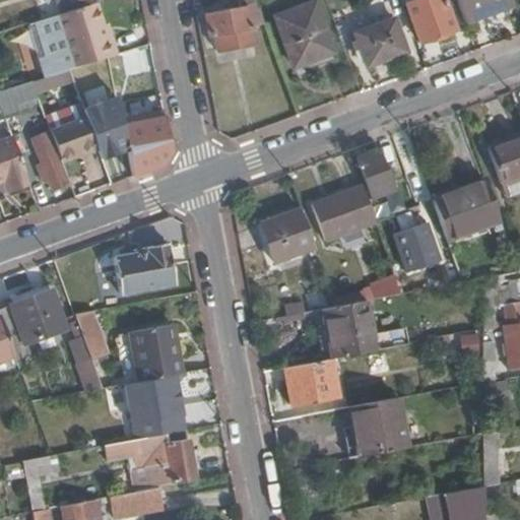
[(73,0),(56,0),(62,17),(78,12),(73,0)]
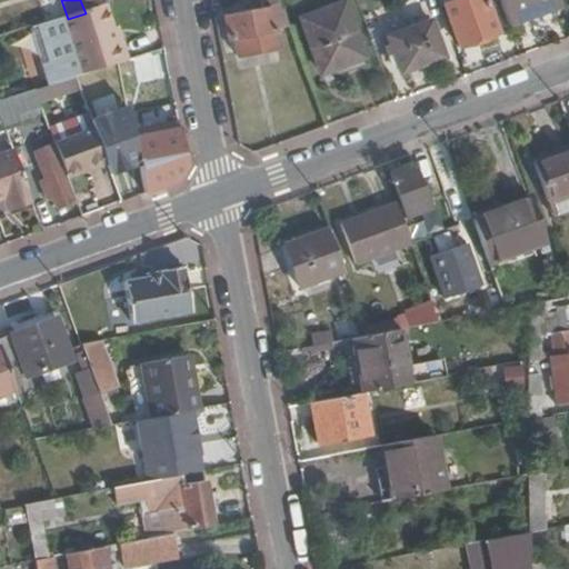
[(80,0),(86,13),(105,8),(129,0),(80,0)]
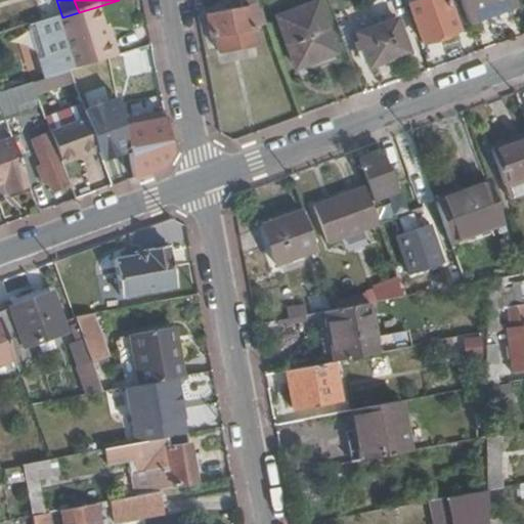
[(439,35),(456,29),(445,0),(428,0),(411,6),(426,45),(441,40),(439,35)]
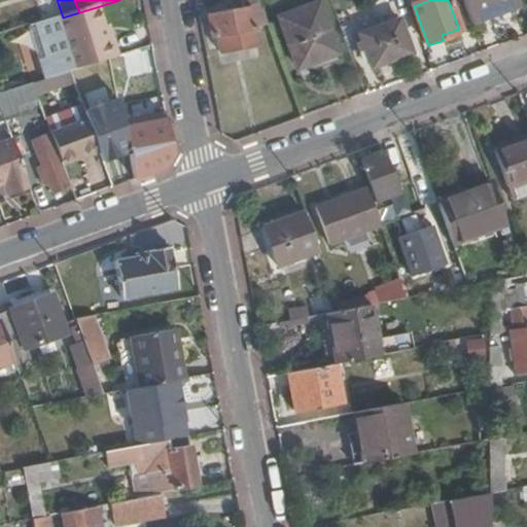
[(466,0),(477,27),(522,9),(518,0),(466,0)]
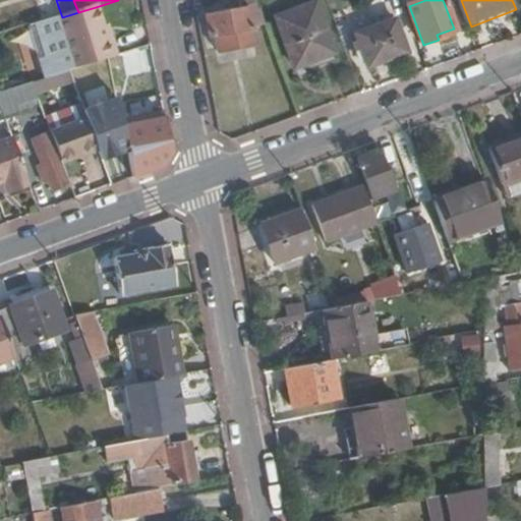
[(273,47),(257,2),(246,4),(247,10),(233,12),(208,17),(212,40),(256,31),(261,48),(273,47)]
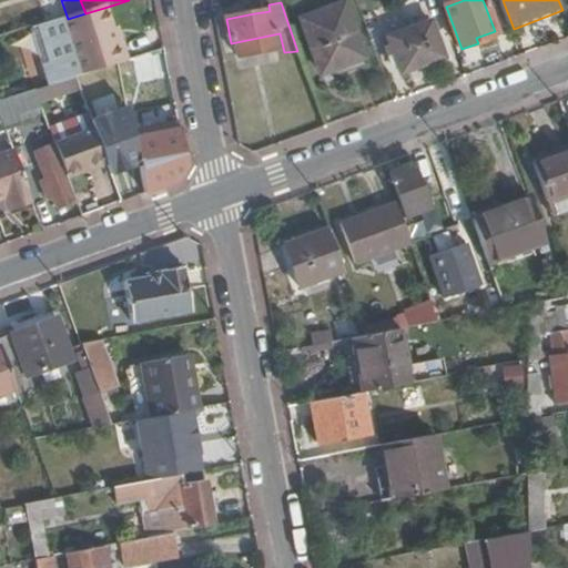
[(270,11),(269,4),(252,7),(254,13),(270,11)]
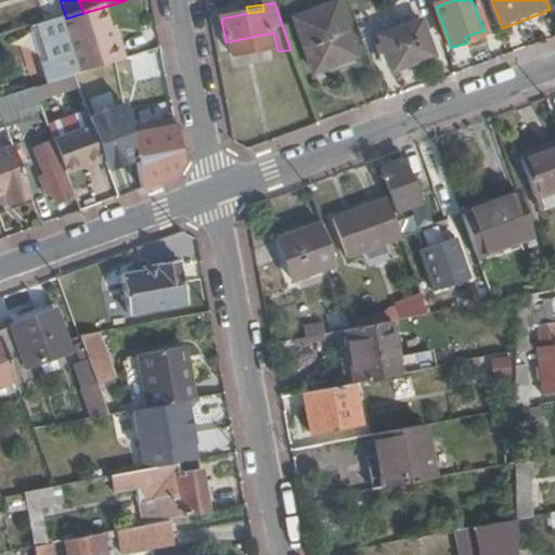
[(295,20),(311,64),(333,55),(336,65),(356,57),(336,4),(295,20)]
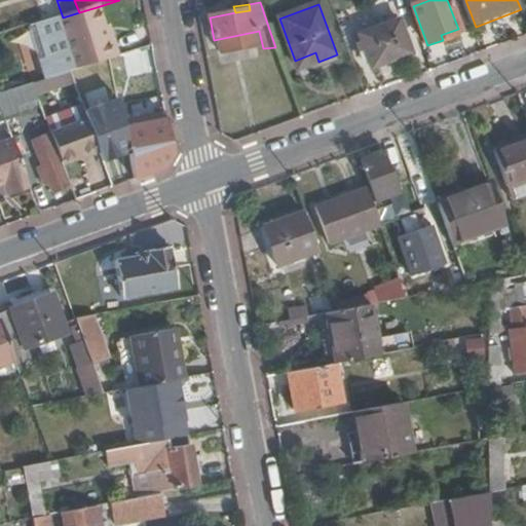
[(63,17),(59,20),(75,71),(88,67),(102,63),(118,59),(109,29),(105,31),(97,7),(79,12),(63,17)]
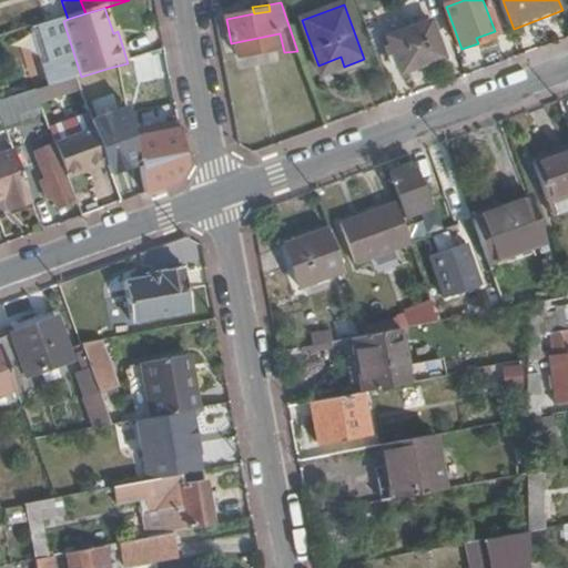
[(63,21),(38,29),(49,66),(44,68),(50,87),(56,85),(74,80),(77,78),(81,77),(63,21)]
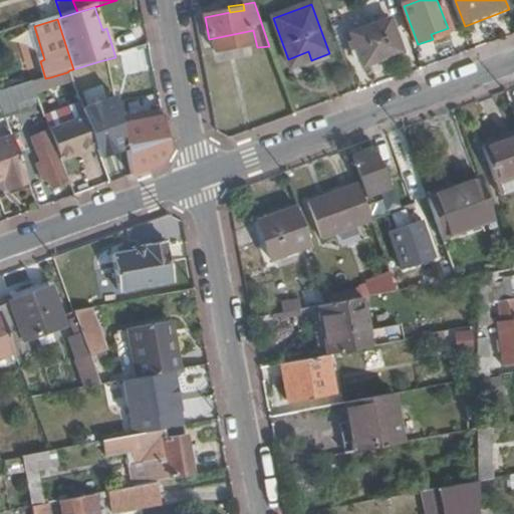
[(364,69),(404,55),(392,22),(352,36),(364,69)]
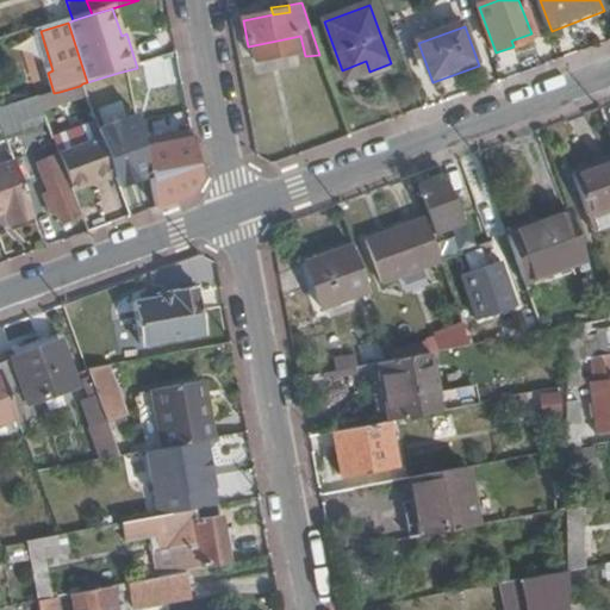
[(366,61),(342,70),(346,81),(361,75),(369,72),(366,61)]
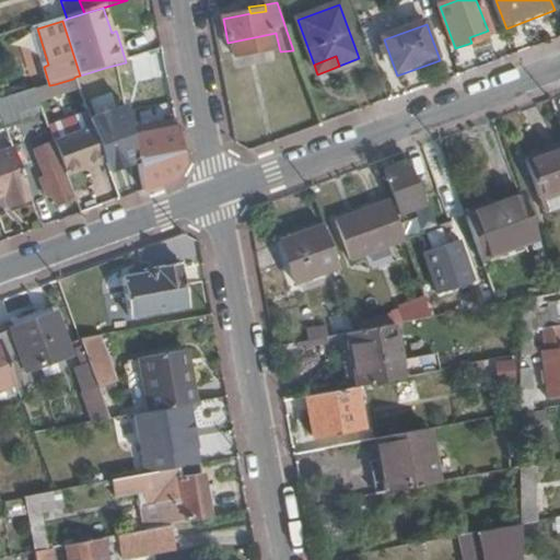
[(339,66),(331,69),(334,78),(362,67),(359,58),(339,66)]
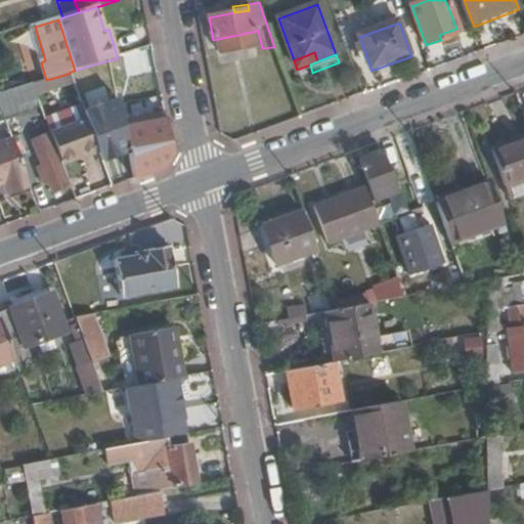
[(88,67),(75,71),(71,72),(69,74),(73,84),(80,104),(84,115),(110,105),(101,62),(88,67)]
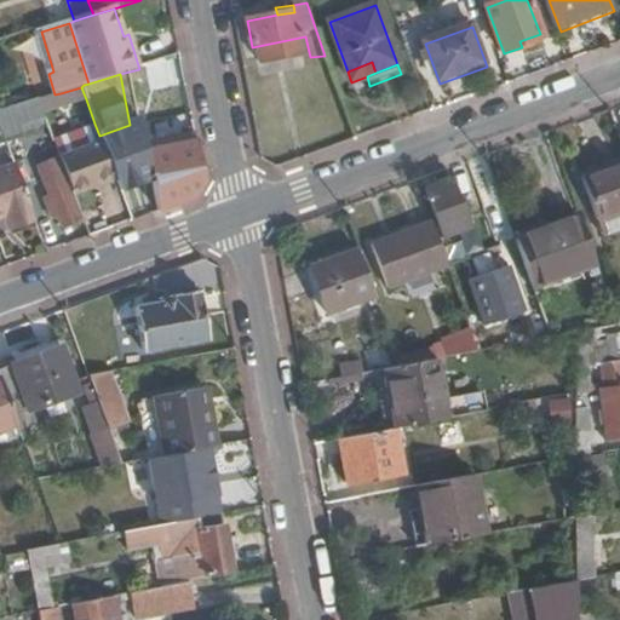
[(81,87),(61,93),(65,105),(86,99),(81,87)]
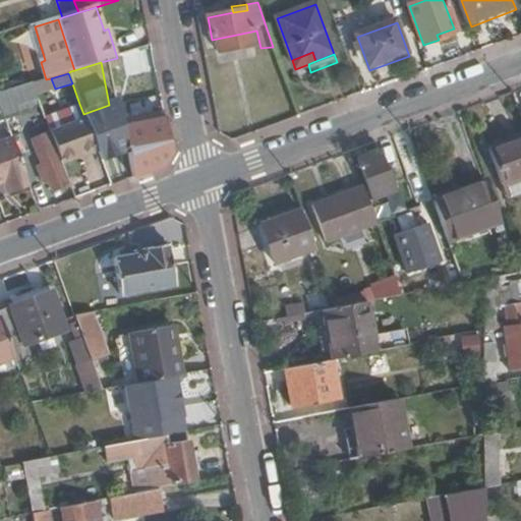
[(46,79),(32,83),(36,94),(55,89),(51,78),(46,79)]
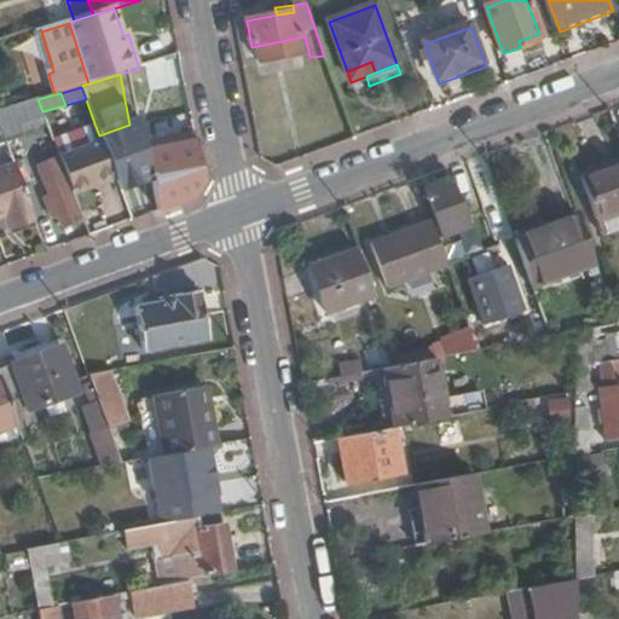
[(0,108),(0,126),(3,132),(45,119),(42,111),(38,99),(0,108)]
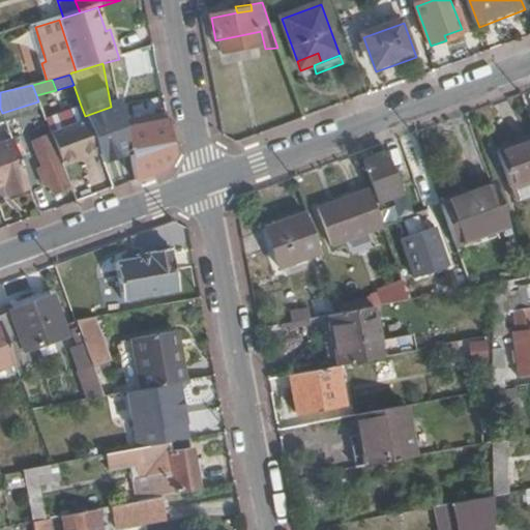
[(50,134),(61,166),(97,153),(86,121),(85,116),(81,106),(80,107),(79,105),(70,107),(71,110),(45,119),(50,134)]
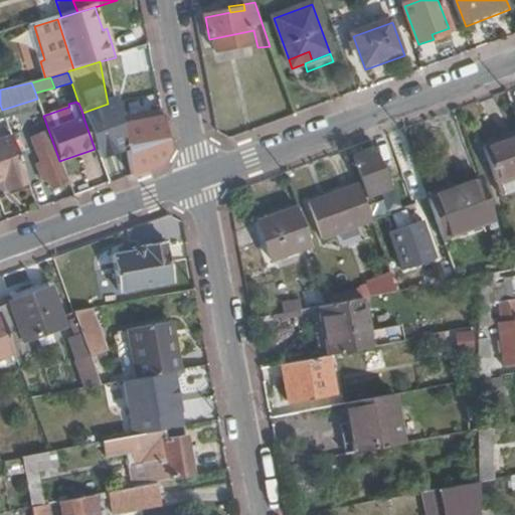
[(122,127),(130,176),(159,165),(168,151),(161,113),(156,114),(157,121),(122,127)]
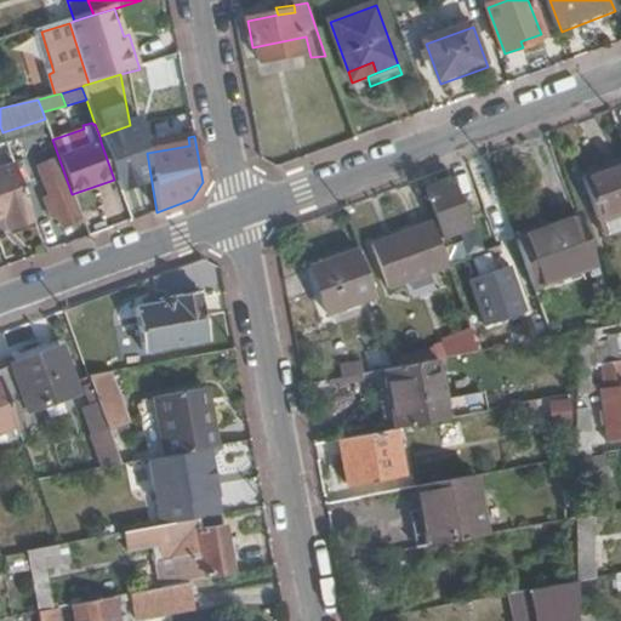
[(0,216),(5,231),(35,220),(7,146),(0,147),(0,216)]
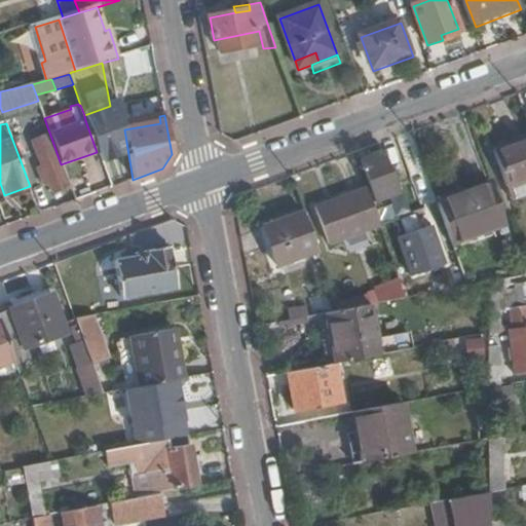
[(32,143),(41,166),(34,168),(41,187),(48,185),(52,195),(69,190),(46,138),(32,143)]
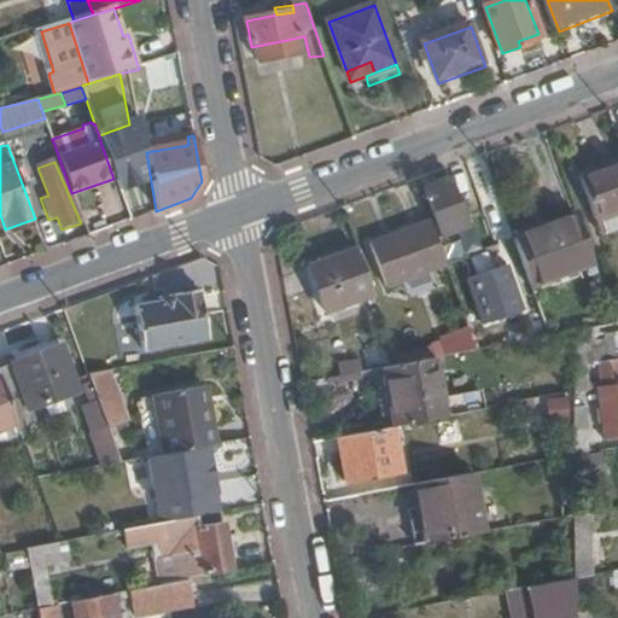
[(617,162),(564,184),(584,239),(617,226),(617,162)]
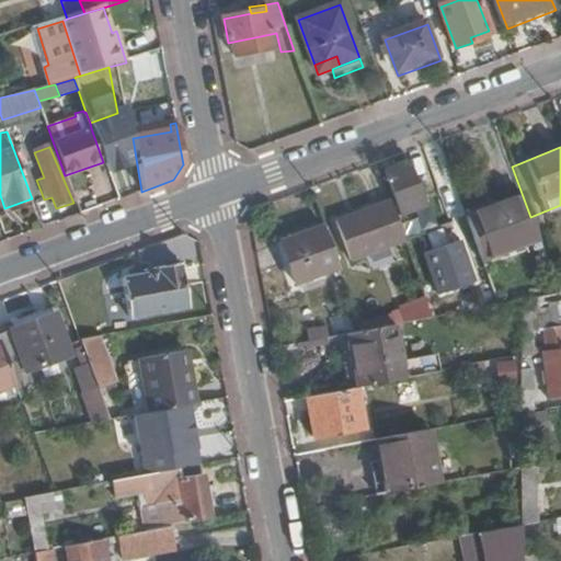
[(401,216),(405,214),(421,208),(424,207),(409,164),(385,173),(401,216)]
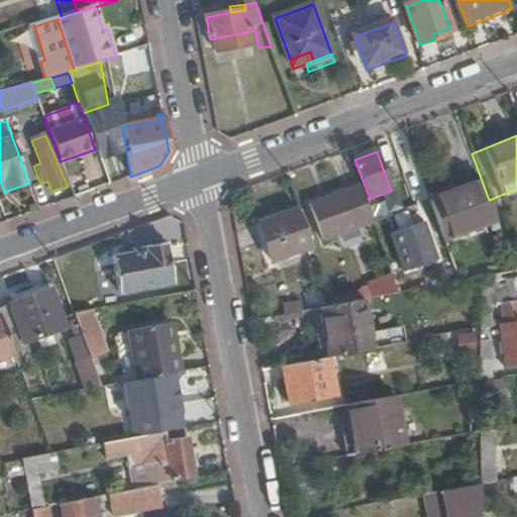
[(457,152),(425,163),(436,196),(468,186),(457,152)]
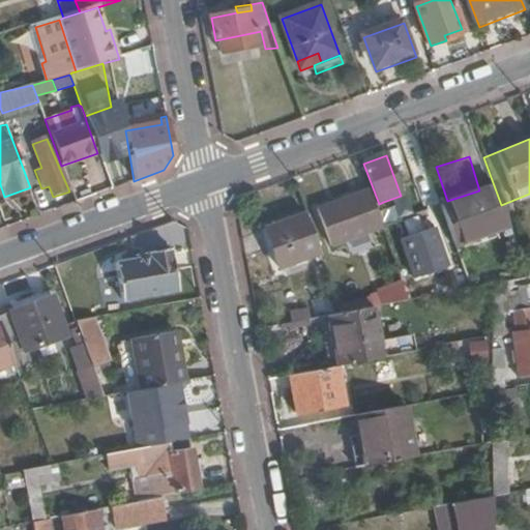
[(333,247),(383,229),(371,194),(321,212),(333,247)]
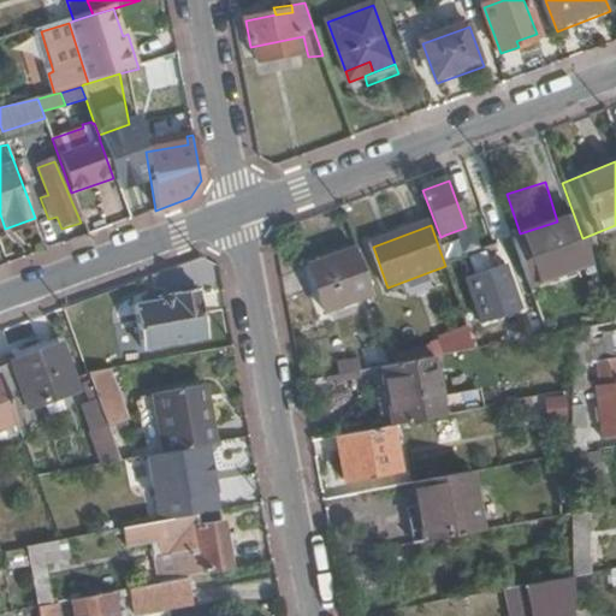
[(374,296),(356,252),(307,270),(324,314),(374,296)]
